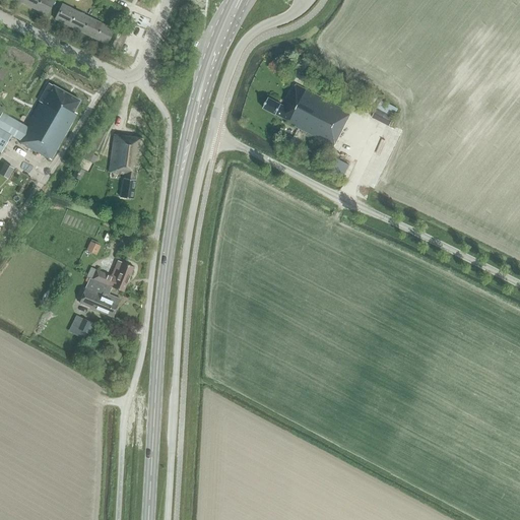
[(21,0),(20,3),(34,9),(38,0),(21,0)]
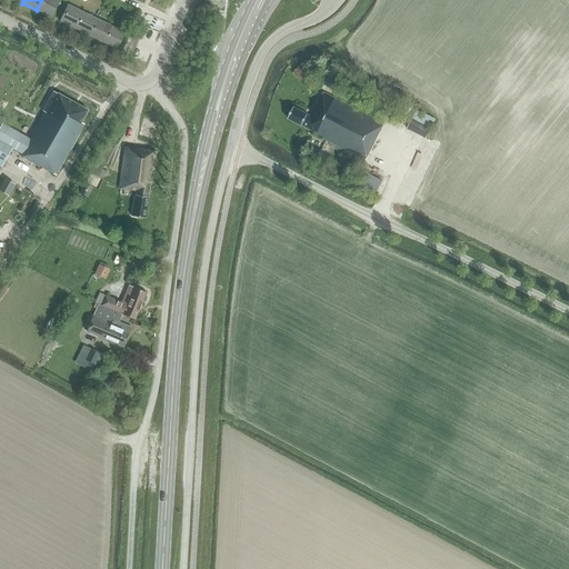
[(59,1),(58,0),(41,0),(37,10),(51,17),(59,1)]
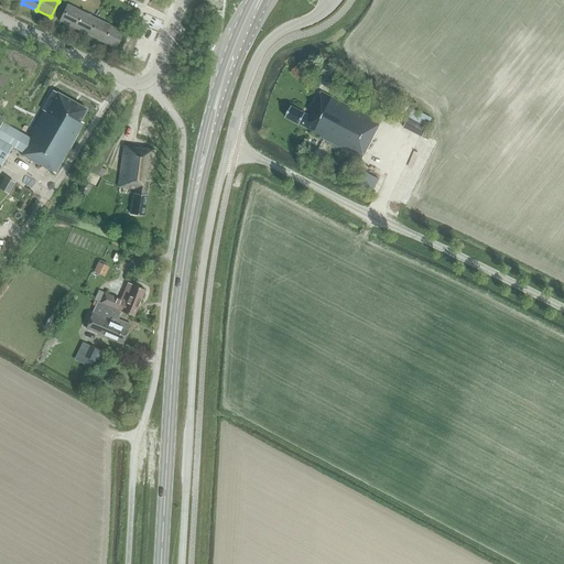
[(73,28),(82,11),(67,4),(58,21),(73,28)]
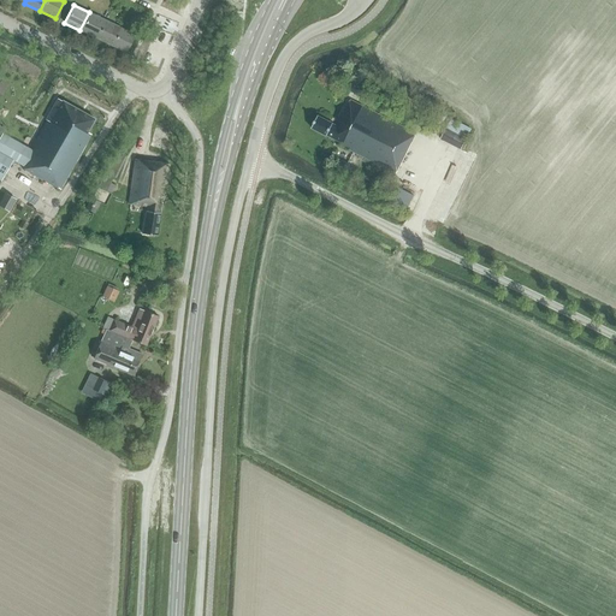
[(89,12),(80,30),(95,39),(104,21),(89,12)]
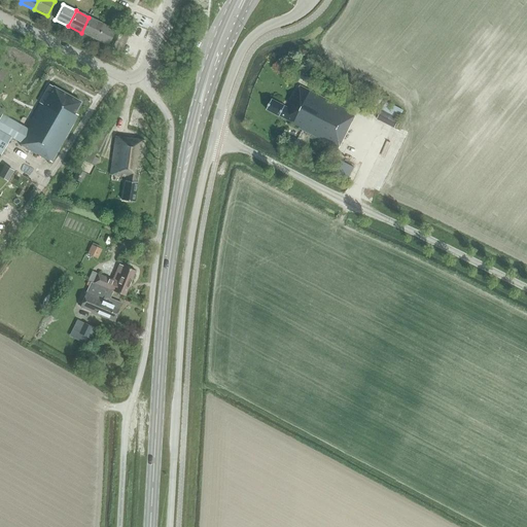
[(143,18),(138,15),(135,22),(140,24),(143,18)]
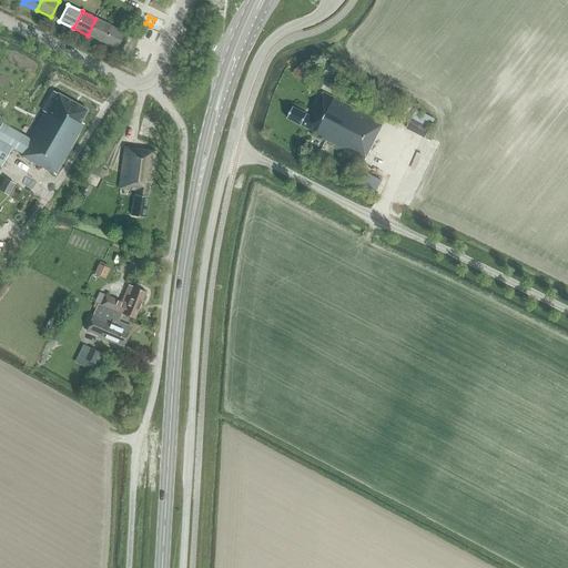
[(95,19),(88,36),(102,42),(110,26),(95,19)]
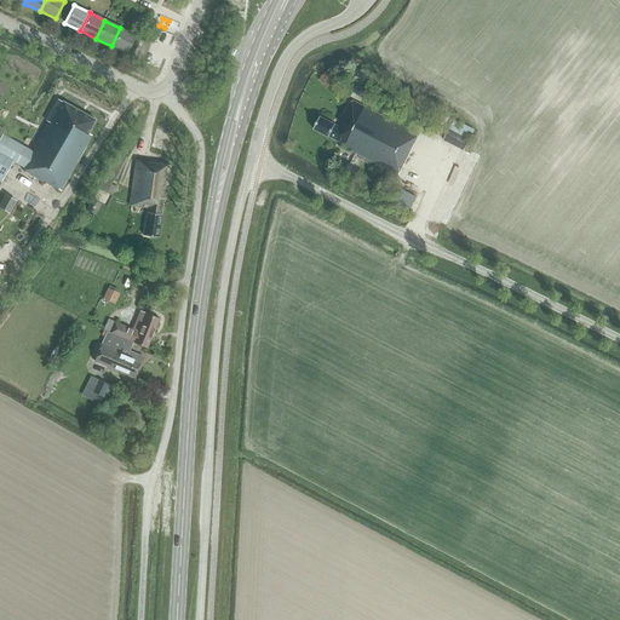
[(136,35),(120,28),(112,46),(127,53),(136,35)]
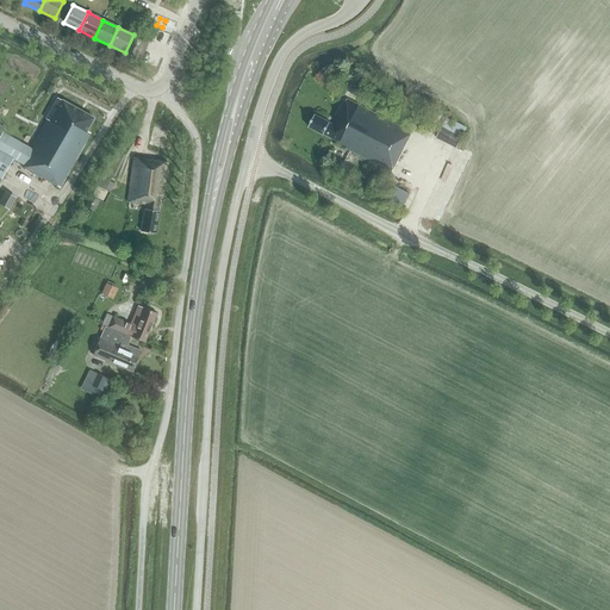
[(350,83),(347,91),(359,98),(363,91),(350,83)]
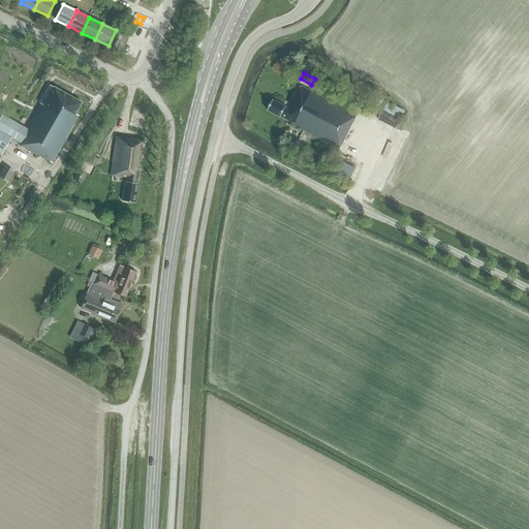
[(39,103),(40,104),(26,129),(2,116),(0,119),(0,155),(1,156),(10,138),(19,143),(18,144),(52,163),(78,116),(74,114),(81,102),(54,88),(50,86),(39,103)]
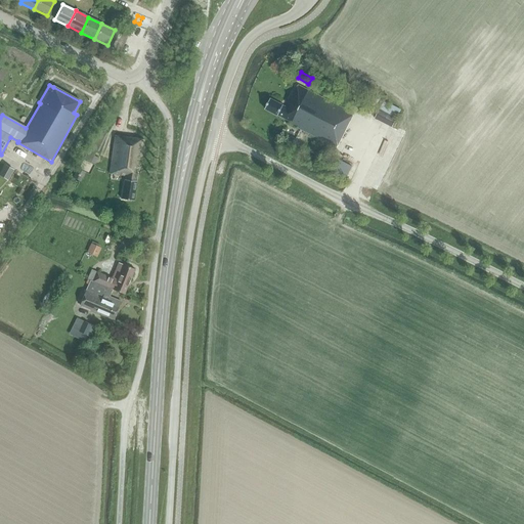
[(289,123),(337,147),(353,114),(297,86),(286,107),(282,106),(282,105),(269,99),(264,110),(277,117),(277,116),(290,121),(289,123)]
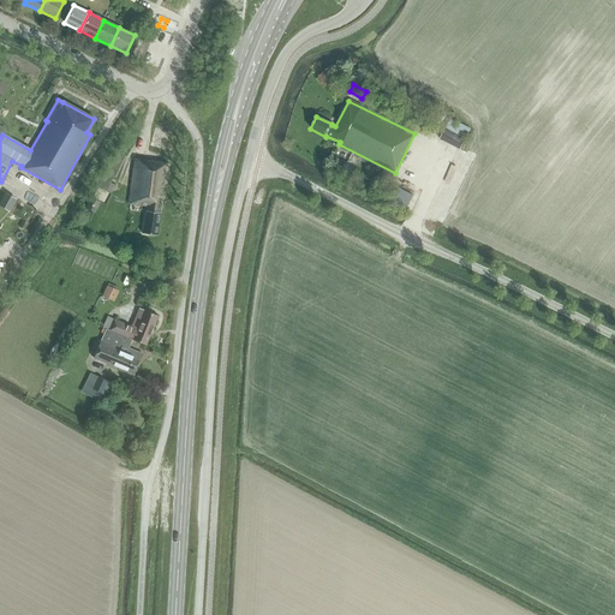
[(460,149),(470,129),(449,118),(440,139),(460,149)]
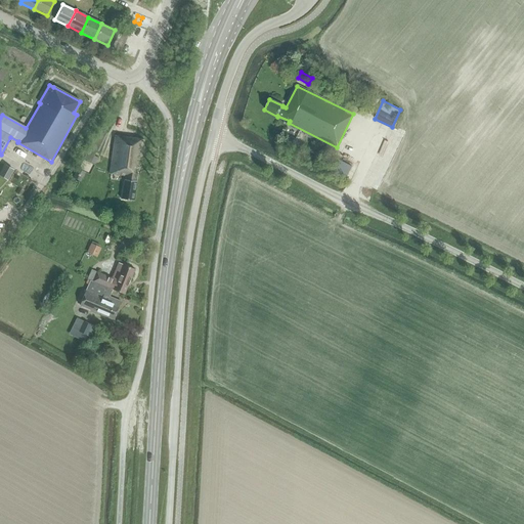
[(139,170),(144,140),(115,135),(110,174),(125,176),(123,190),(122,189),(121,199),(133,201),(138,170),(139,170)]
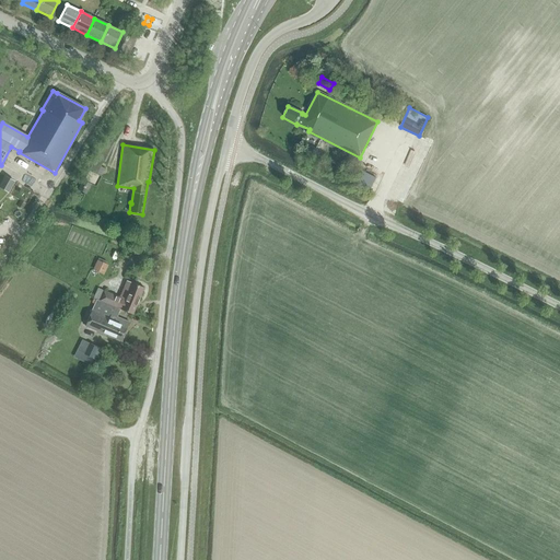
[(308,146),(305,152),(317,158),(321,151),(308,146)]
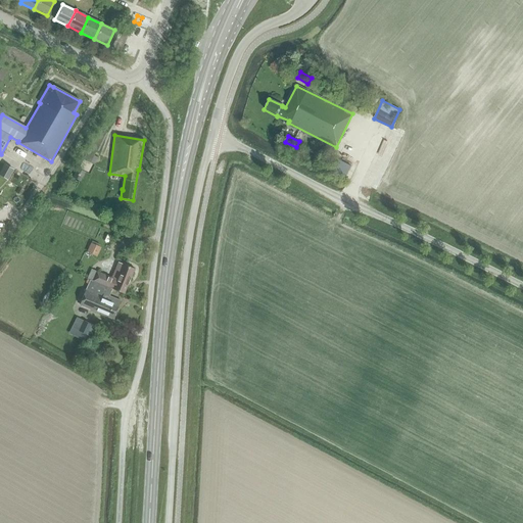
[(87,149),(83,159),(79,167),(91,173),(98,158),(94,155),(95,152),(87,149)]
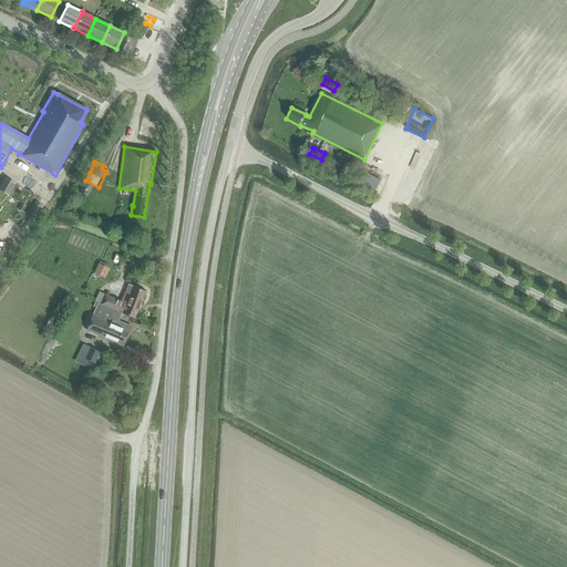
[(360,169),(353,183),(374,194),(381,181),(360,169)]
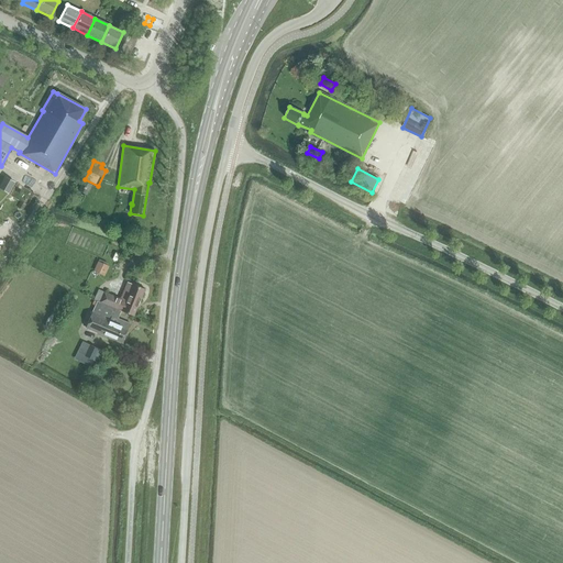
[(14,181),(6,176),(0,185),(0,189),(8,194),(14,181)]
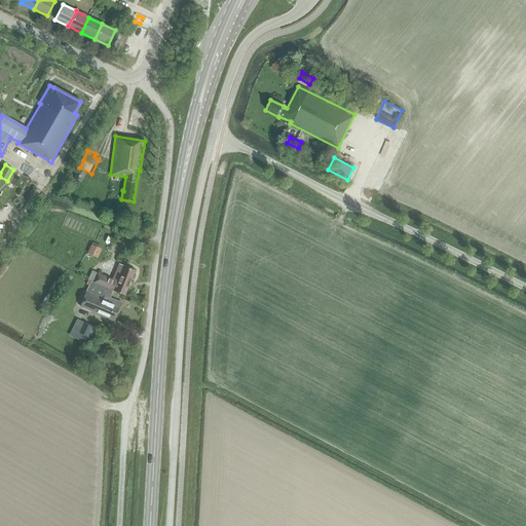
[(85,174),(78,170),(73,180),(80,183),(85,174)]
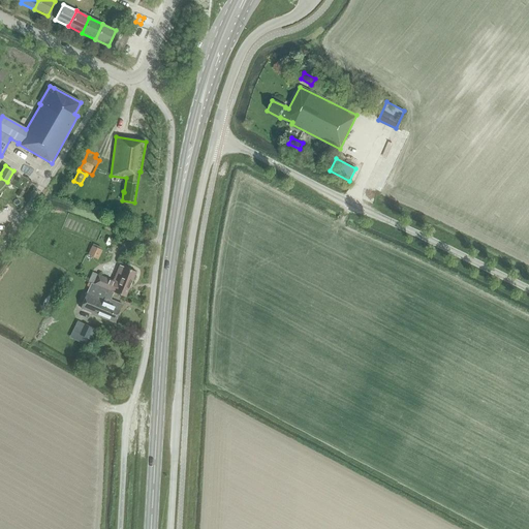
[(101,247),(93,243),(88,255),(98,259),(102,250),(100,249),(101,247)]
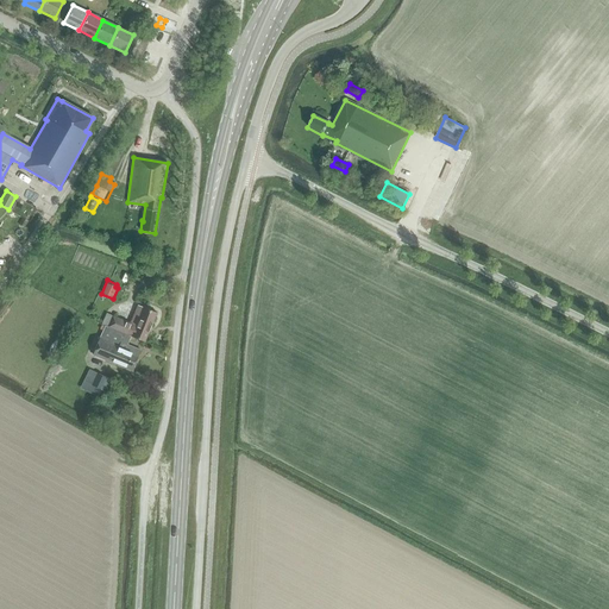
[(105,327),(117,332),(117,333),(124,333),(130,337),(144,343),(156,313),(143,308),(138,318),(133,315),(130,324),(113,316),(106,313),(101,325),(105,327)]
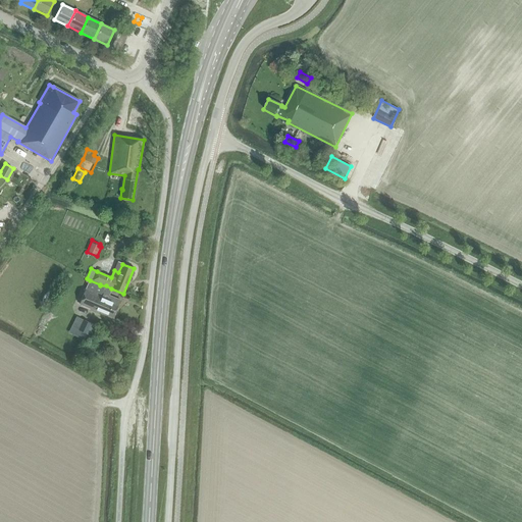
[(90,280),(81,301),(80,304),(112,318),(120,301),(108,296),(111,289),(106,285),(100,285),(100,284),(90,280)]
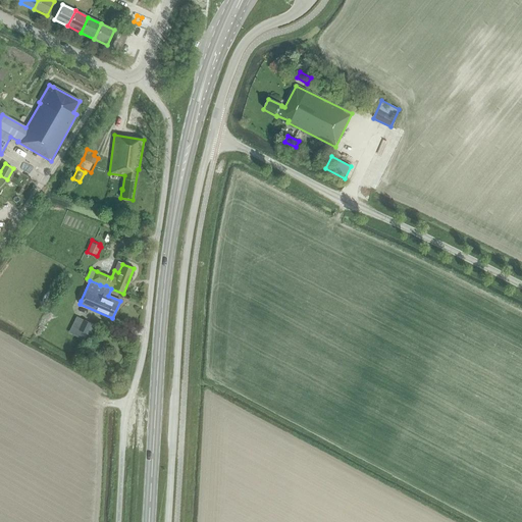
[(87,334),(92,324),(68,313),(60,329),(74,336),(77,330),(87,334)]
